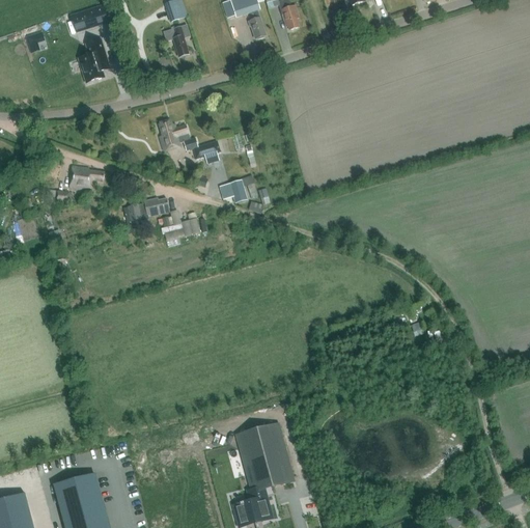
[(169,0),(163,2),(169,20),(176,18),(184,15),(179,0),(169,0)]
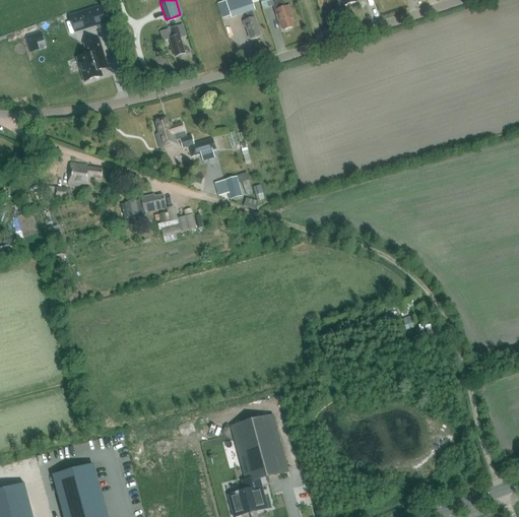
[(254,7),(252,0),(226,0),(232,14),(245,10),(247,17),(243,18),(246,28),(247,27),(249,36),(252,35),(253,37),(256,35),(257,33),(259,33),(256,24),(257,24),(252,8),(254,7)]
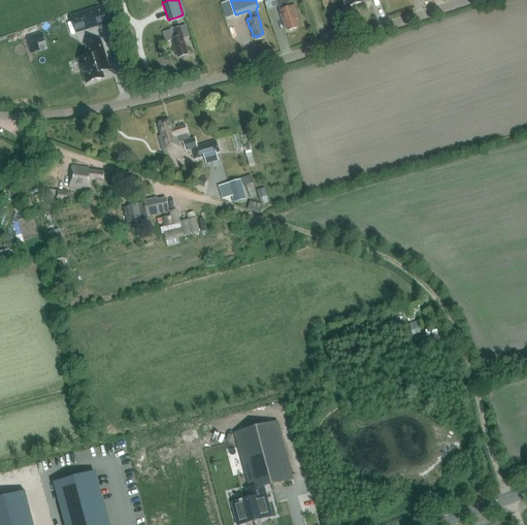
[(289,4),(287,0),(264,0),(266,6),(277,3),(284,25),(287,24),(288,28),(296,25),(294,17),(297,15),(293,3),(289,4)]
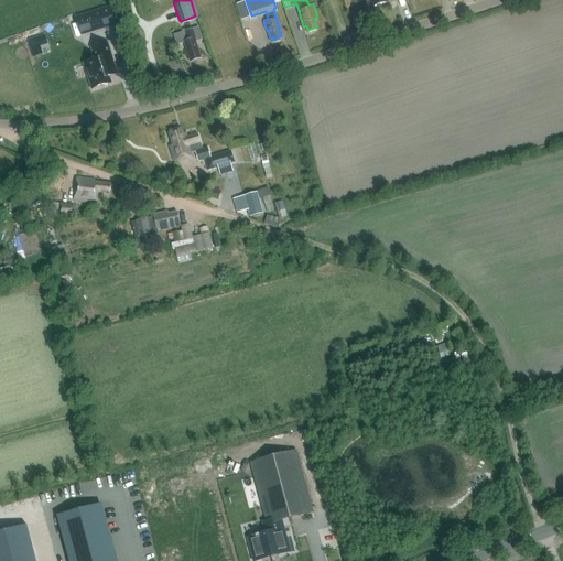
[(115,22),(109,6),(76,15),(80,31),(115,22)]
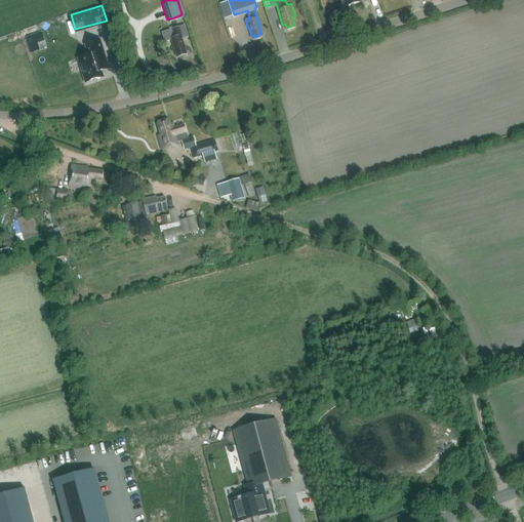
[(167,19),(165,21),(167,28),(159,30),(162,40),(160,40),(163,50),(173,47),(176,55),(185,52),(183,45),(184,45),(180,37),(186,35),(183,23),(172,26),(171,23),(176,22),(174,17),(167,19)]
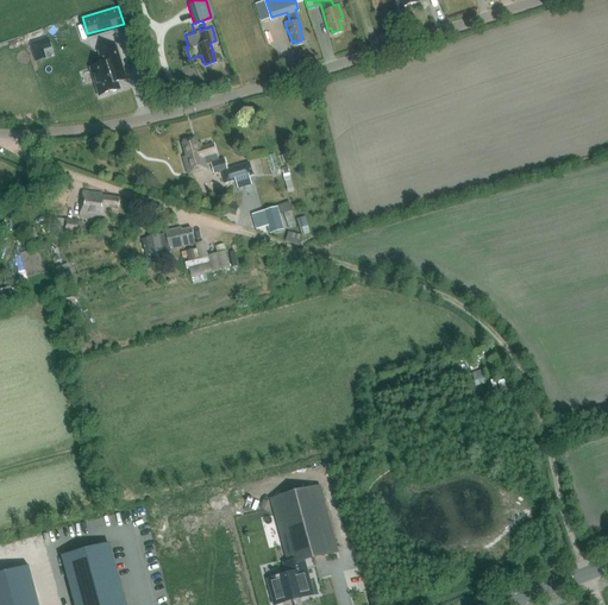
[(48,35),(29,41),(30,44),(49,38),(48,35)]
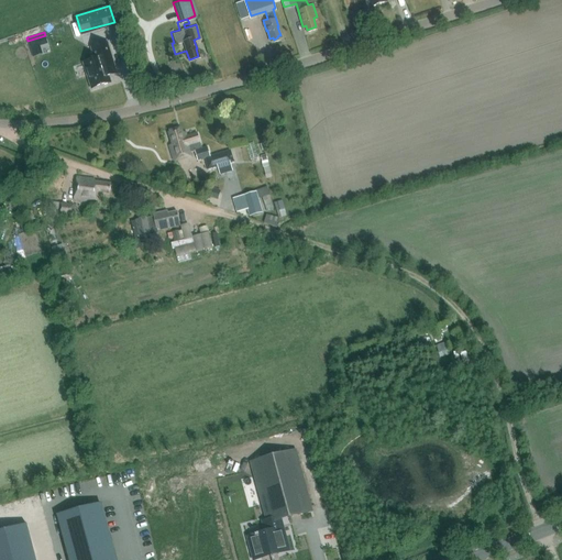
[(94,57),(84,59),(91,86),(109,80),(107,74),(109,74),(117,70),(116,67),(114,68),(106,40),(90,44),(95,56),(94,57)]
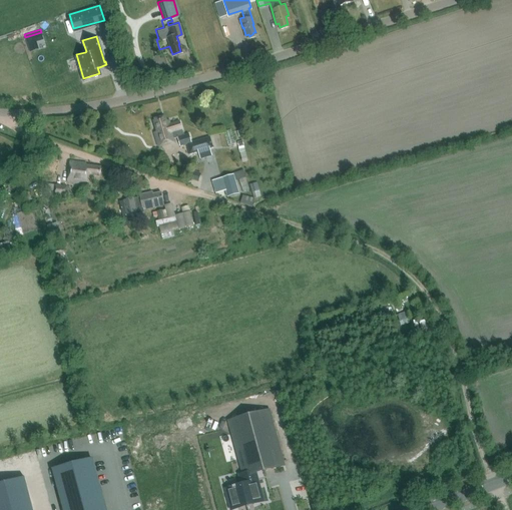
[(208,133),(190,139),(188,131),(183,132),(179,118),(169,121),(168,117),(165,118),(164,114),(152,118),(156,129),(153,130),(157,143),(174,138),(173,135),(176,134),(179,144),(186,142),(188,151),(197,148),(199,157),(211,153),(209,145),(211,144),(208,133)]
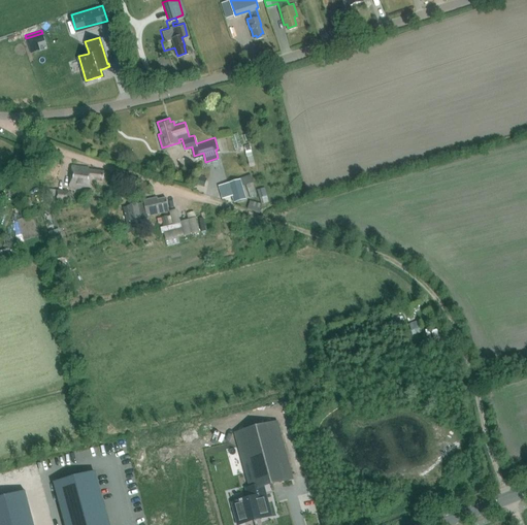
[(217,137),(222,137),(222,148),(240,145),(239,131),(231,131),(231,128),(217,129),(217,137)]
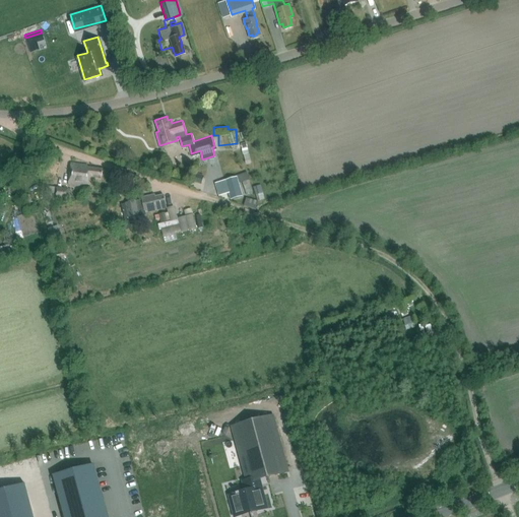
[(89,175),(101,176),(102,167),(86,165),(86,163),(70,160),(67,182),(87,185),(89,175)]
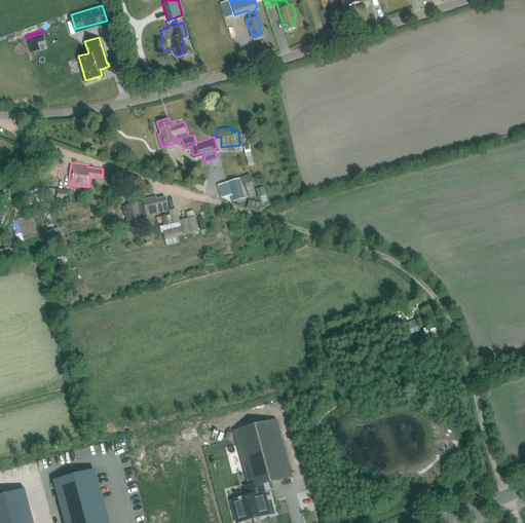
[(193,171),(190,180),(202,184),(205,175),(193,171)]
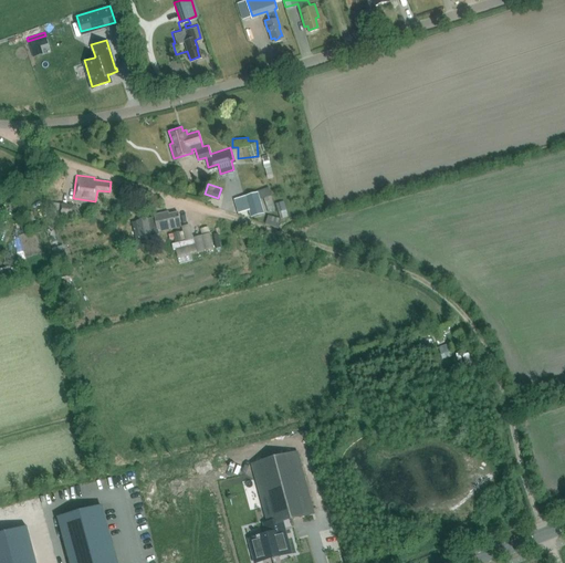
[(268,185),(261,187),(264,196),(271,194),(268,185)]
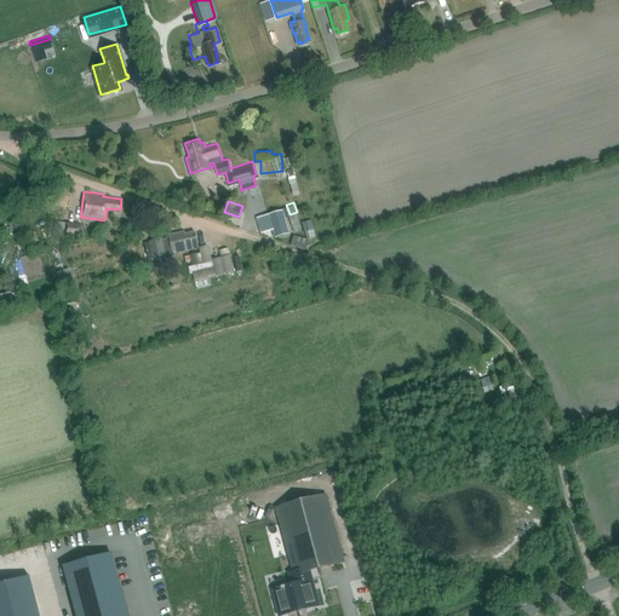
[(267,212),(271,228),(274,235),(288,230),(281,207),(267,212)]
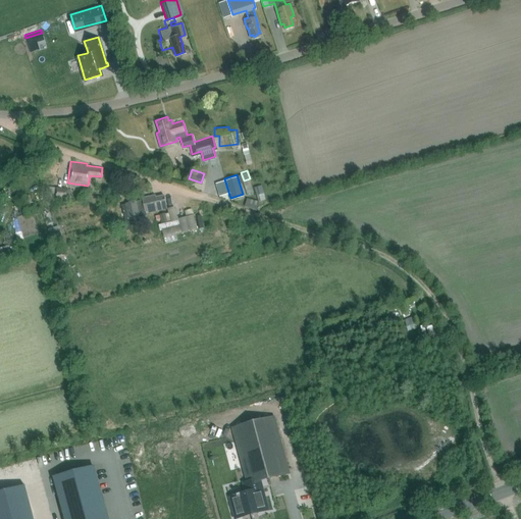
[(255,192),(263,190),(261,183),(253,185),(255,192)]
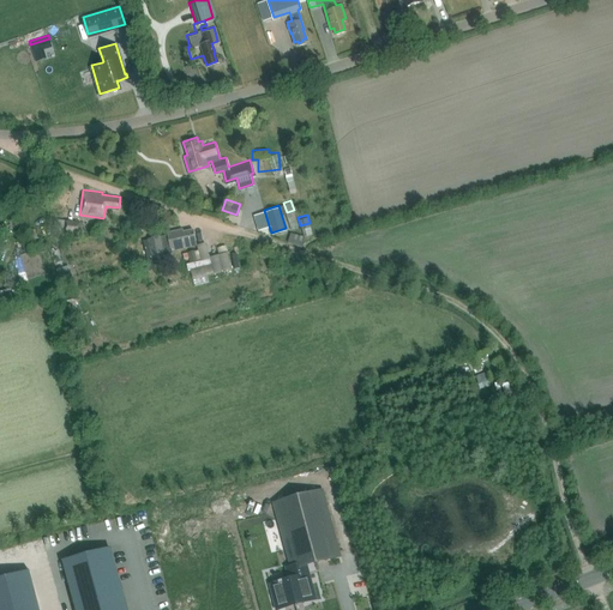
[(78,230),(79,218),(65,217),(64,229),(78,230)]
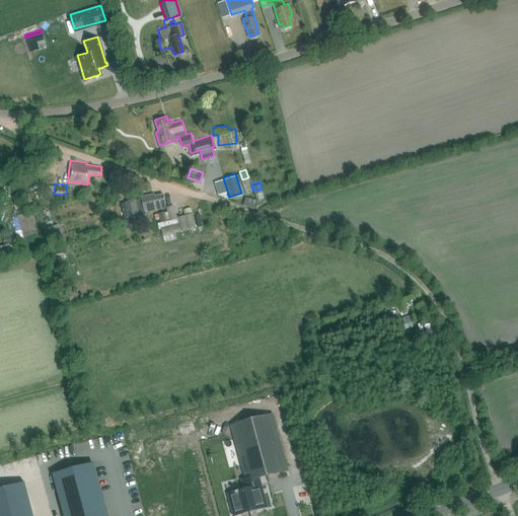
[(145,213),(144,209),(164,204),(161,193),(153,195),(153,193),(140,196),(140,198),(125,201),(121,202),(124,218),(129,217),(145,213)]
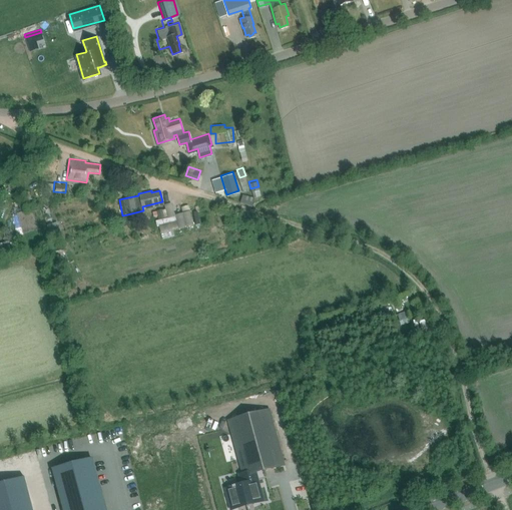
[(185,198),(197,203),(200,196),(188,191),(185,198)]
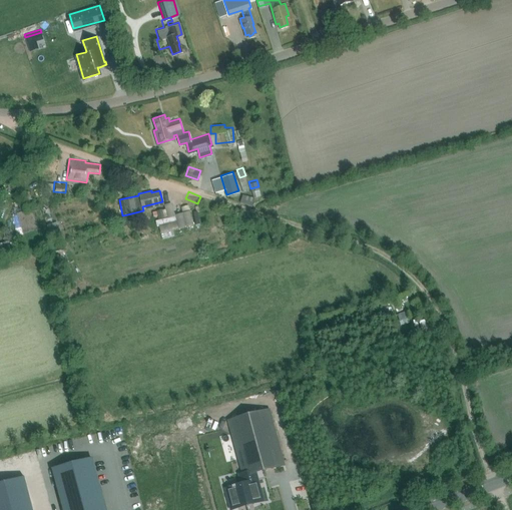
[(242,192),(241,200),(252,202),(253,195),(242,192)]
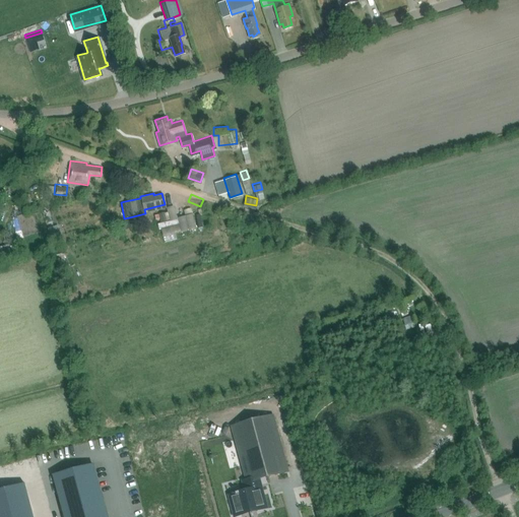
[(179,223),(177,216),(156,221),(158,229),(179,223)]
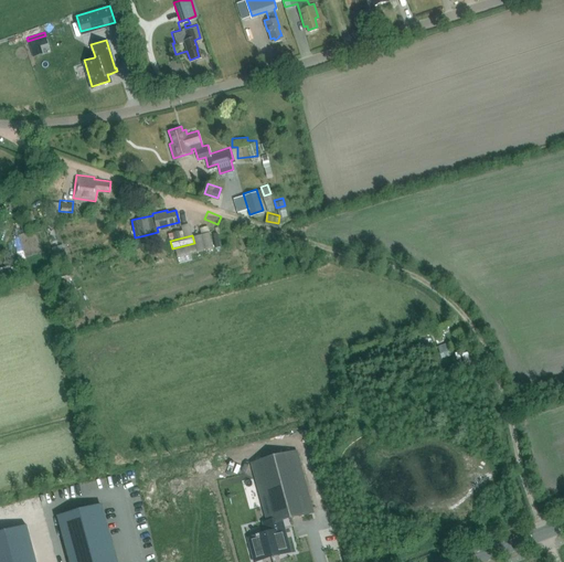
[(62,242),(52,245),(56,264),(67,261),(62,242)]
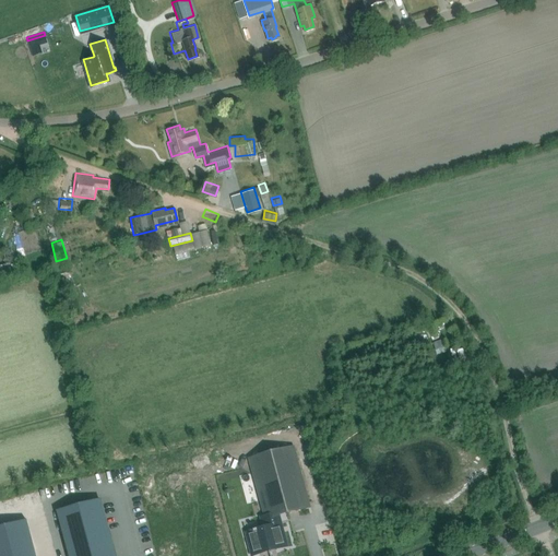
[(14,260),(10,263),(15,271),(20,268),(14,260)]
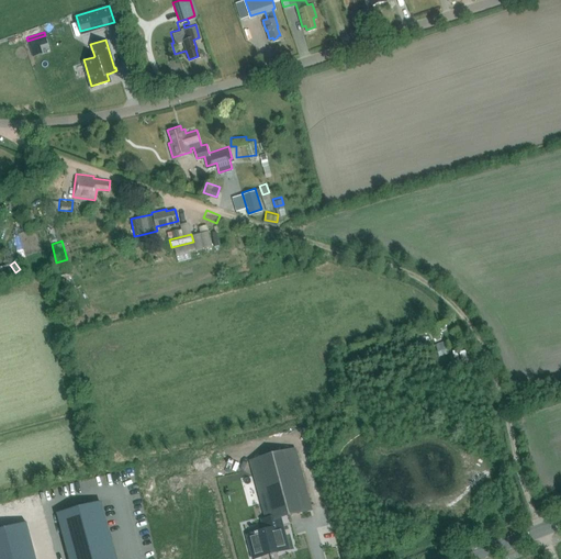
[(460,349),(464,361),(472,359),(468,347),(460,349)]
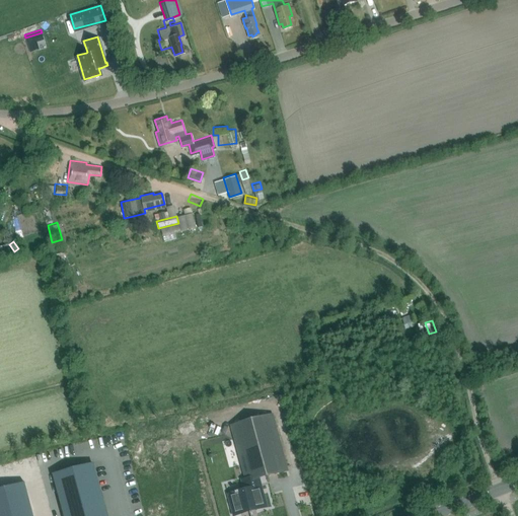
[(351,337),(340,339),(342,347),(352,345),(351,337)]
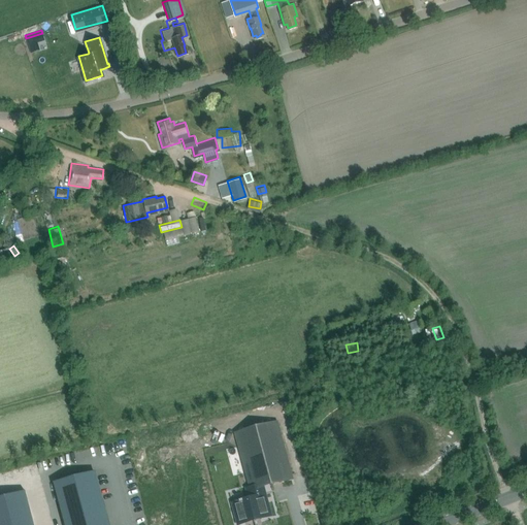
[(238,499),(232,501),(238,521),(253,517),(253,518),(254,518),(253,515),(268,511),(261,484),(290,476),(275,421),(236,431),(251,486),(246,487),(250,496),(241,498),(241,497),(238,498),(238,499)]
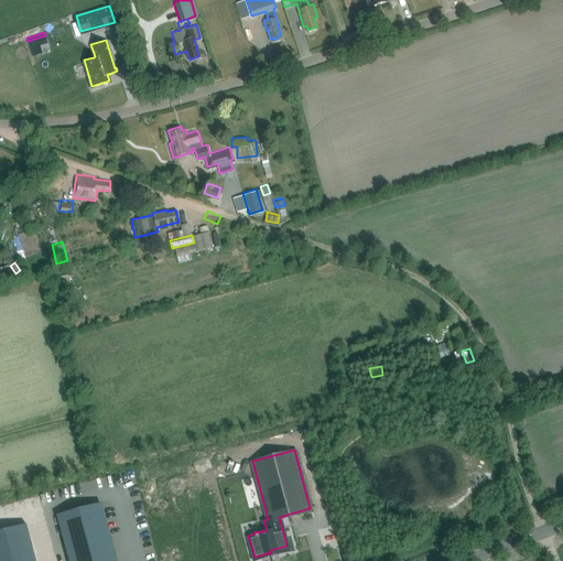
[(116,560),(100,502),(57,513),(69,560),(116,560)]
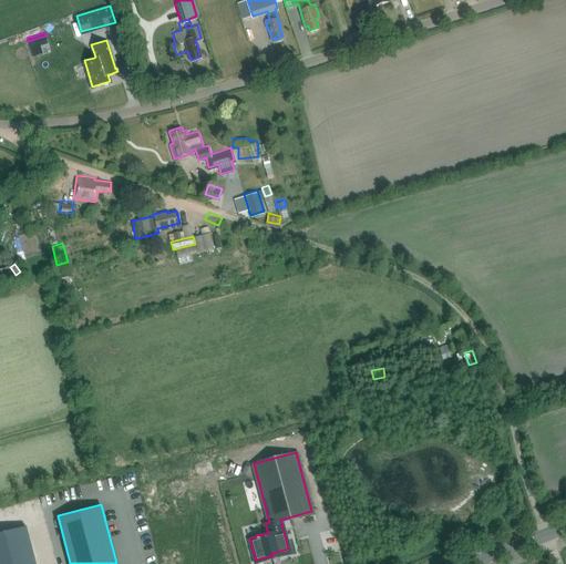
[(37,563),(27,524),(0,531),(0,563),(37,563)]
